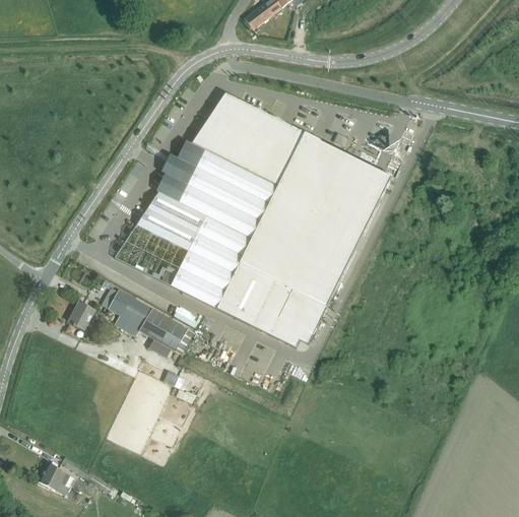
[(267,0),(245,17),(253,28),(290,0),(267,0)]
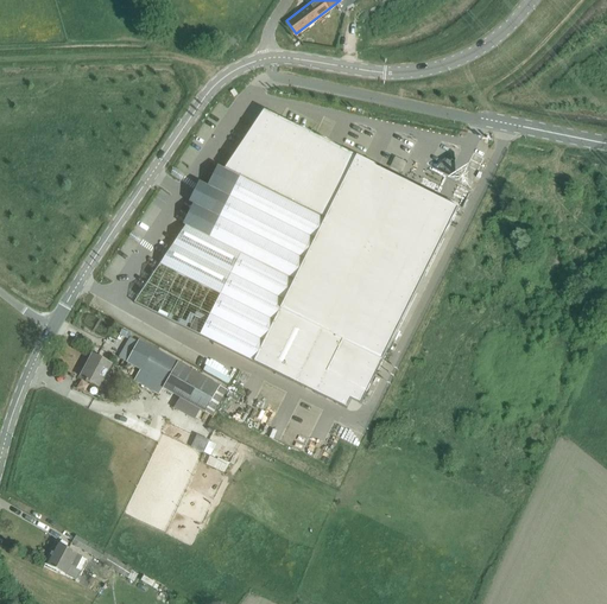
[(264,107),(134,299),(225,344),(254,360),(254,358),(348,406),(353,395),(362,401),(368,389),(327,369),(342,337),(280,306),(356,153),(264,107)]
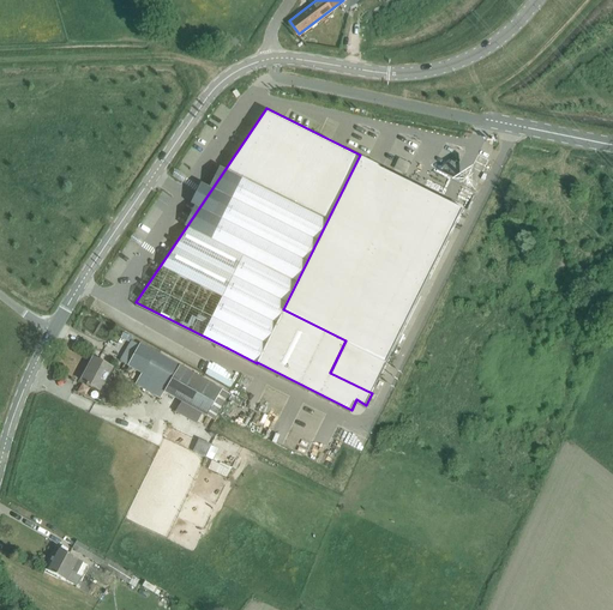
[(360,155),(283,309),(346,340),(330,373),(372,393),(466,207),(452,201),(446,198),(360,155)]
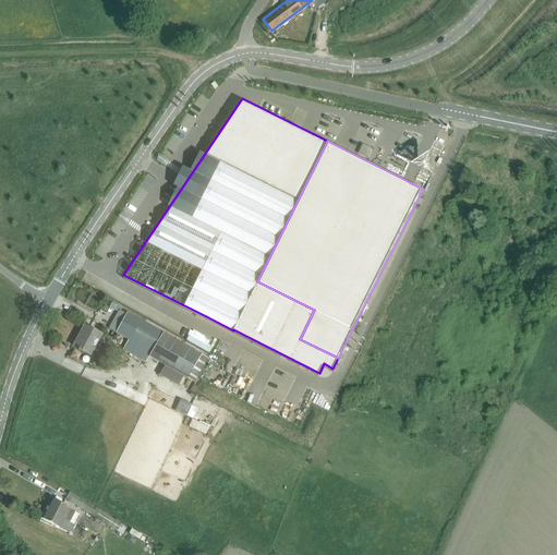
[(186,345),(129,310),(128,311),(120,308),(119,311),(110,325),(130,337),(123,347),(146,360),(149,353),(165,362),(160,371),(179,382),(183,374),(195,379),(208,357),(186,345)]
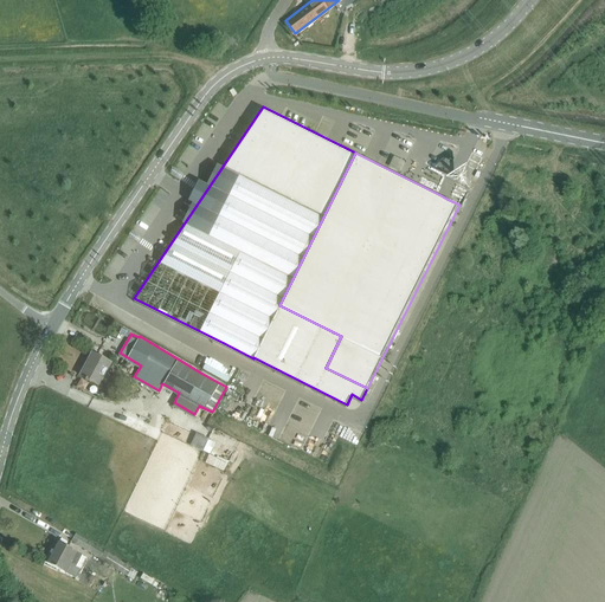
[(111,360),(92,350),(81,373),(100,382),(111,360)]
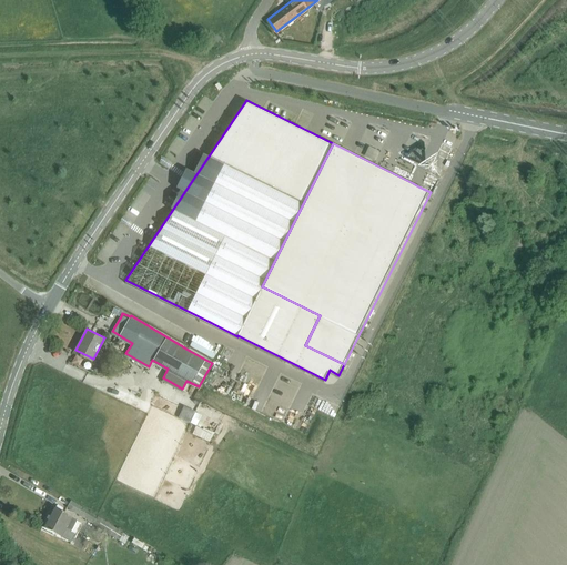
[(180,417),(190,422),(195,410),(185,405),(180,417)]
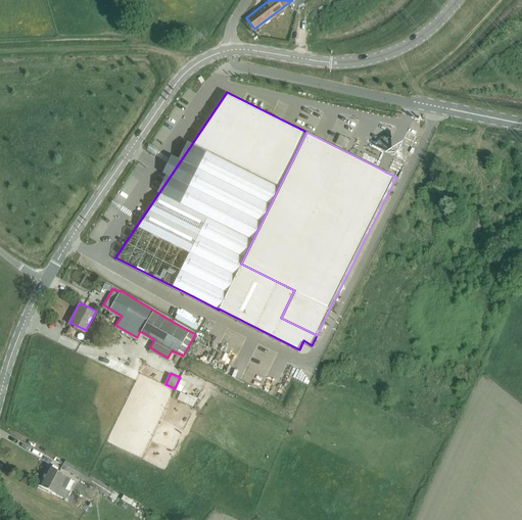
[(70,476),(49,465),(39,483),(65,498),(76,504),(81,494),(65,486),(70,476)]
